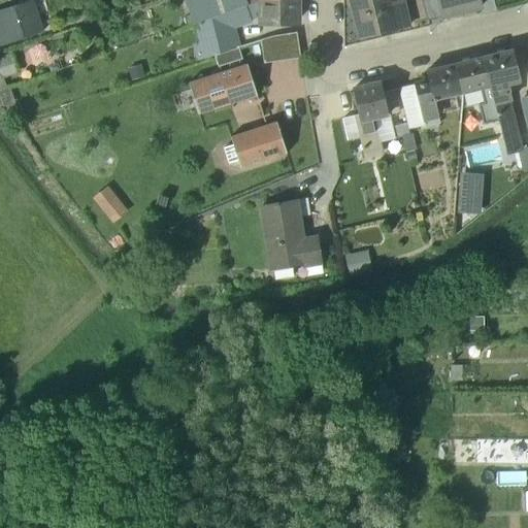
[(248,6),(245,0),(185,0),(193,26),(210,20),(248,6)]
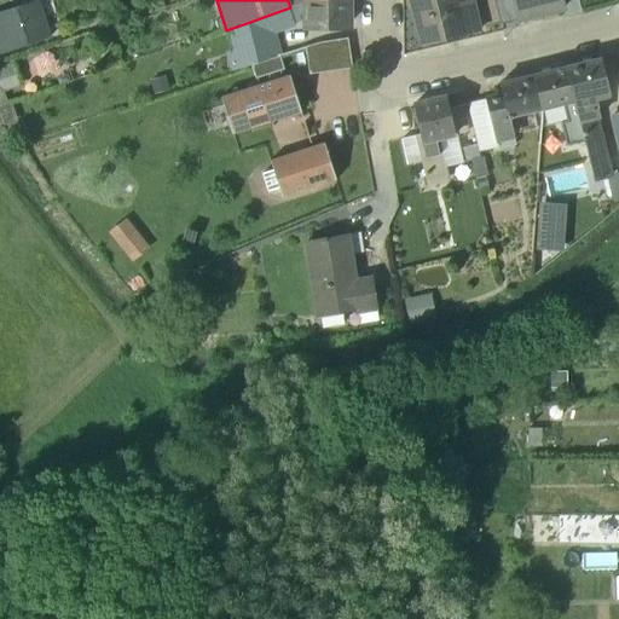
[(348,0),(307,0),(308,25),(348,25),(348,0)]
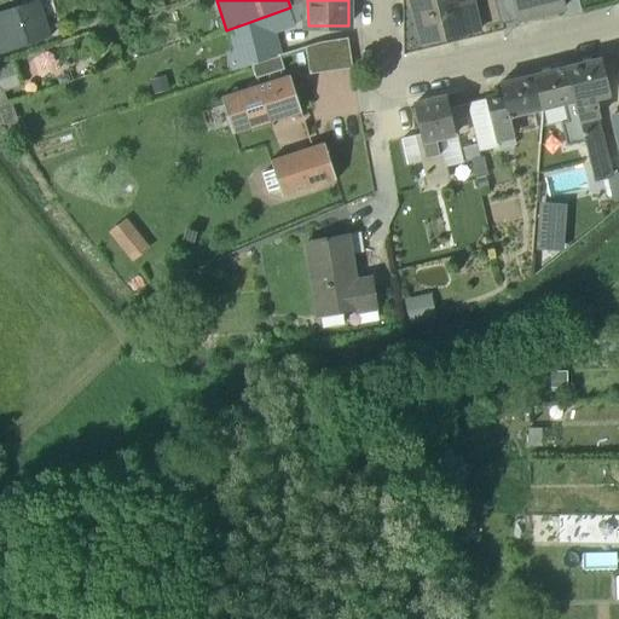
[(411,0),(423,44),(467,33),(458,0),(411,0)]
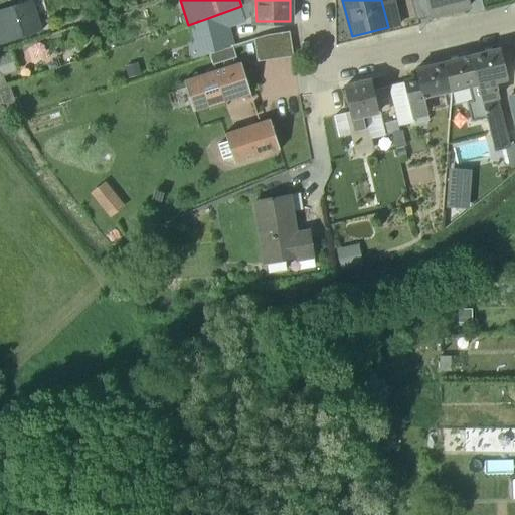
[(427,0),(432,18),(469,9),(467,0),(427,0)]
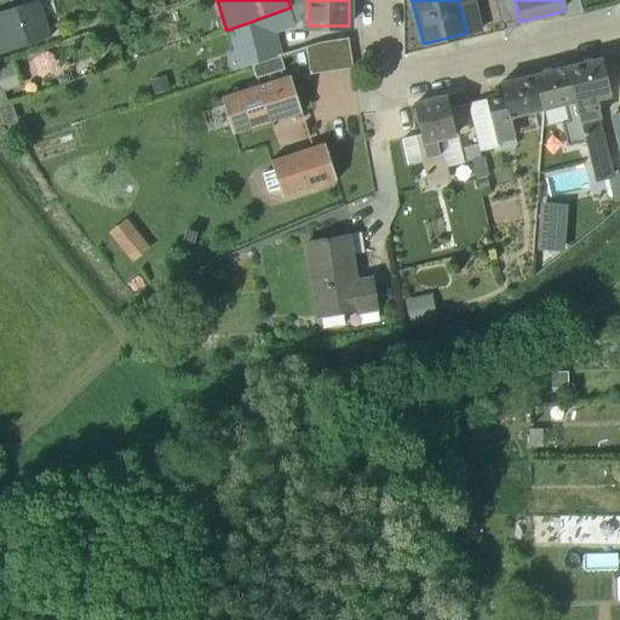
[(51,38),(39,1),(19,7),(32,44),(51,38)]
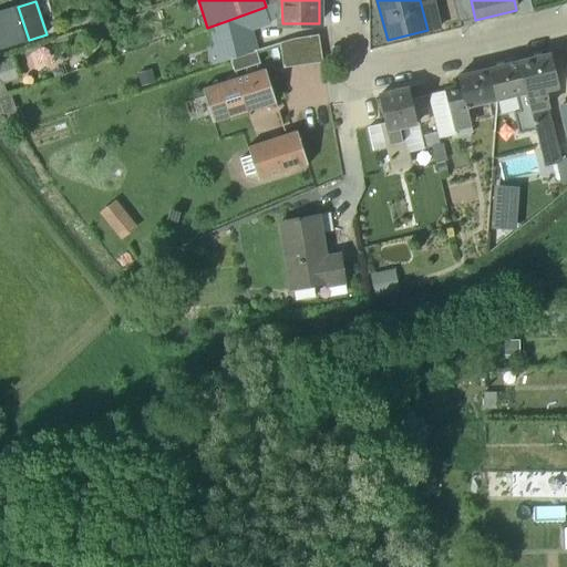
[(29,40),(18,7),(4,11),(16,44),(29,40)]
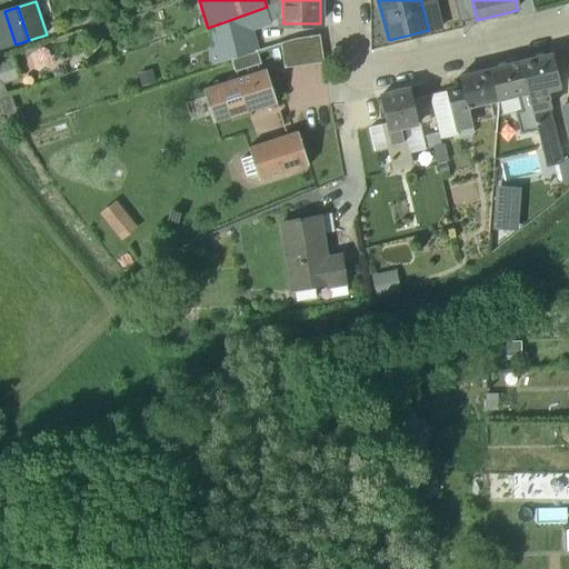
[(267,7),(227,21),(236,58),(258,52),(259,51),(255,32),(271,26),(267,7)]
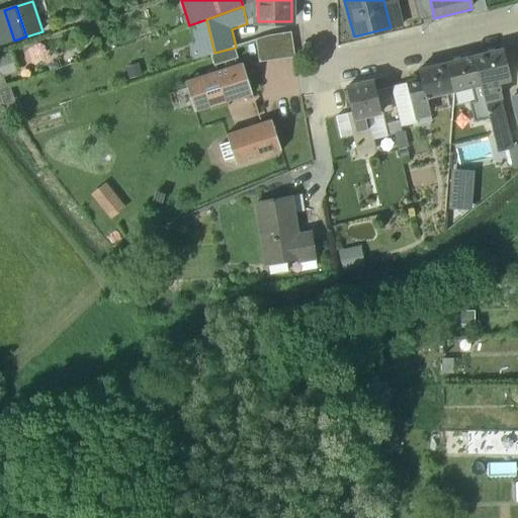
[(206,19),(189,25),(195,42),(188,45),(190,56),(201,57),(210,55),(214,53),(206,19)]
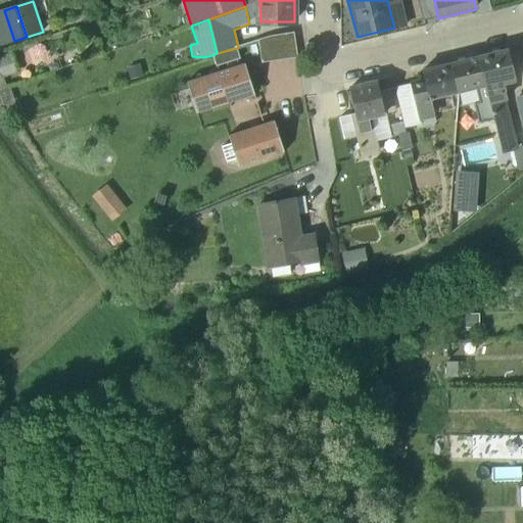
[(294,33),(272,37),(276,61),(298,58),(294,33)]
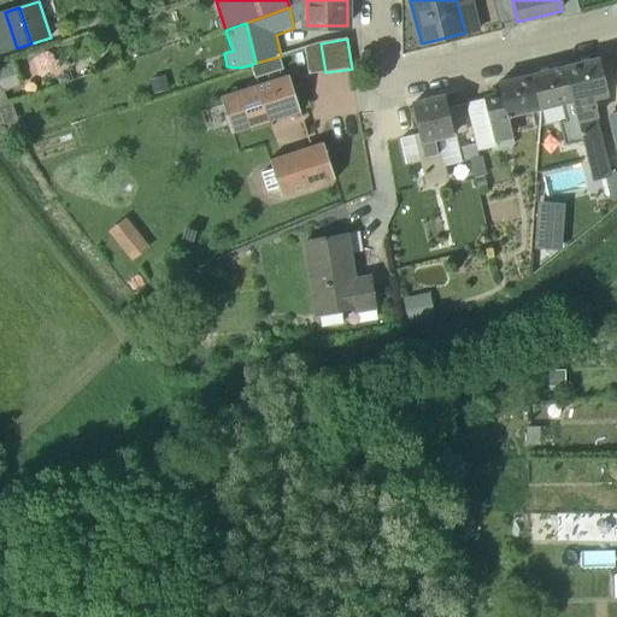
[(321,43),(305,48),(309,75),(325,72),(321,43)]
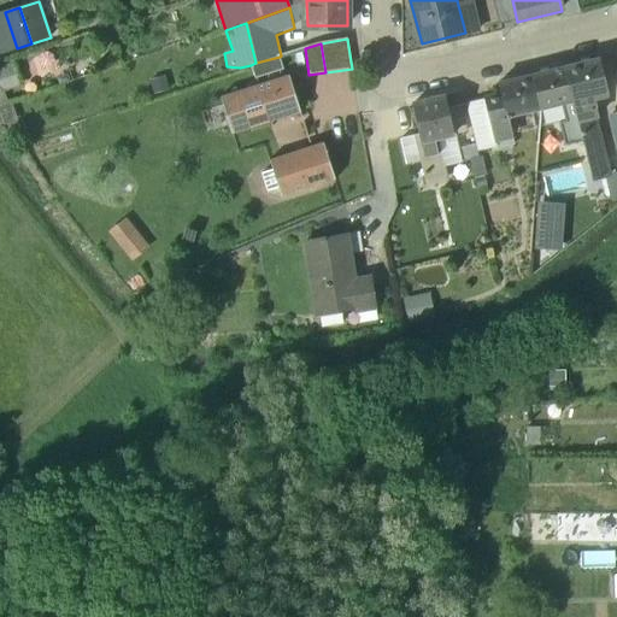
[(256,63),(251,65),(254,78),(283,70),(280,57),(256,63)]
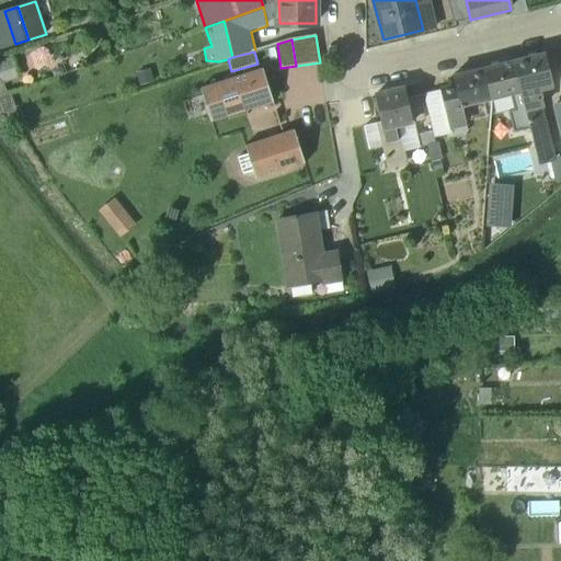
[(544,55),(514,63),(522,93),(531,90),(551,86),(544,55)]
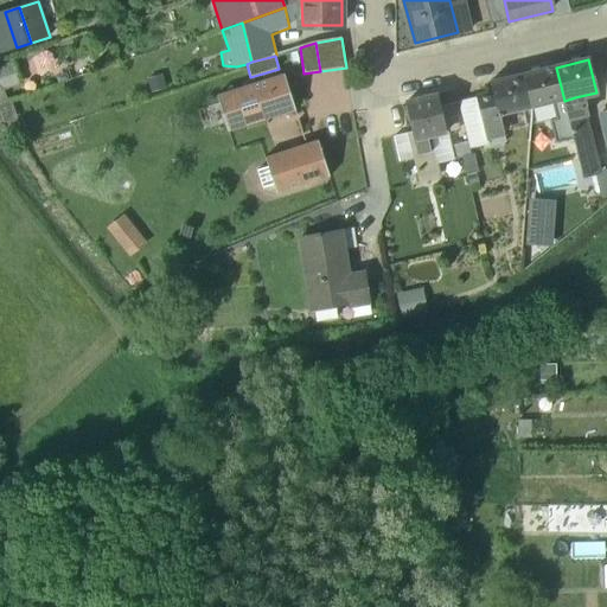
[(0,98),(5,97),(2,89),(16,84),(6,61),(0,62),(0,98)]
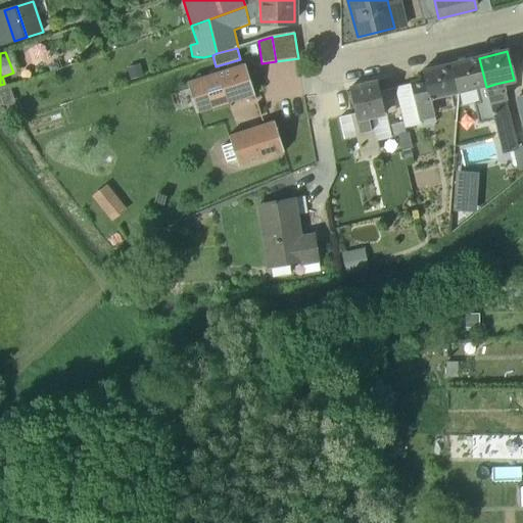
[(479,58),(450,65),(458,93),(475,89),(486,87),(479,58)]
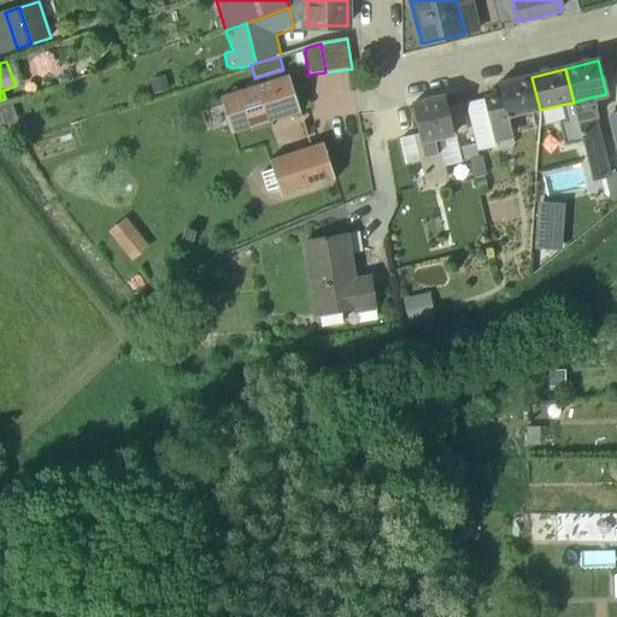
[(289,76),(221,98),(233,134),(300,112),(289,76)]
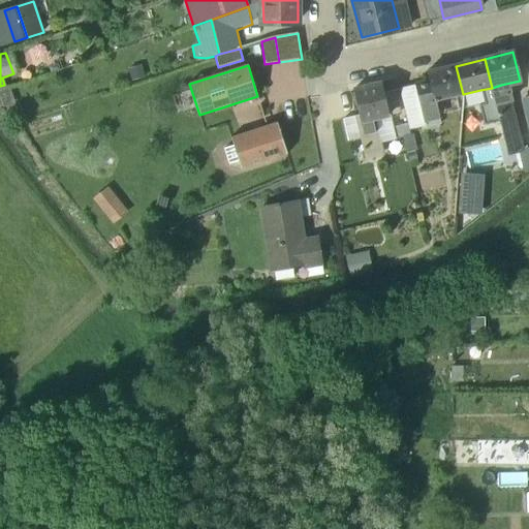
[(430,82),(415,86),(424,120),(425,120),(438,116),(437,111),(435,101),(457,96),(463,94),(456,66),(427,73),(430,82)]
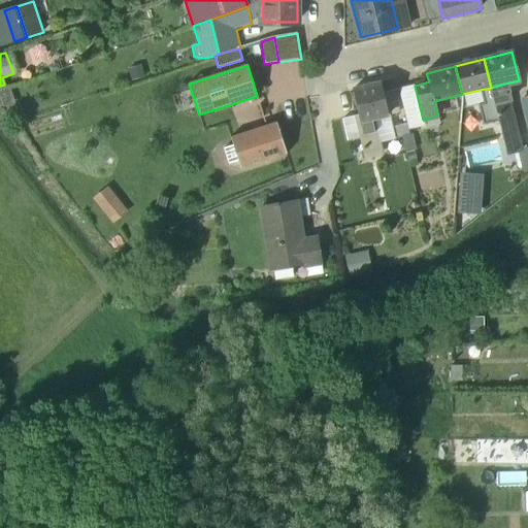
[(380,84),(353,90),(359,117),(360,122),(387,116),(382,93),(380,84)]
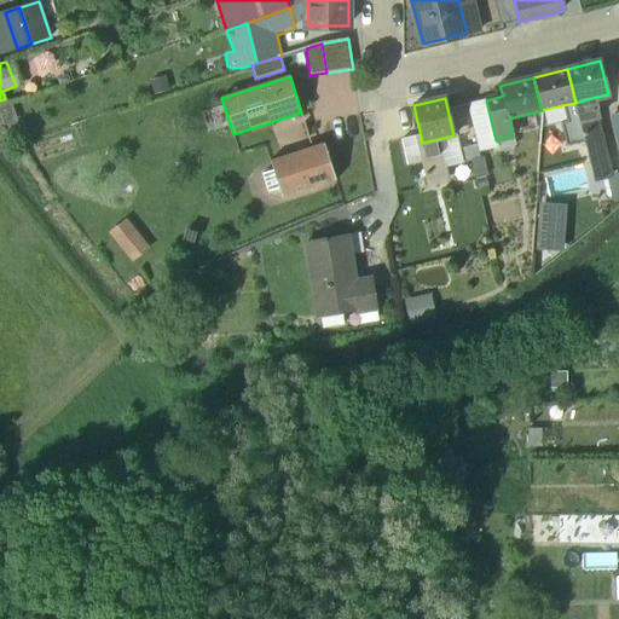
[(589,106),(586,99),(576,103),(583,134),(600,131),(593,105),(589,106)]
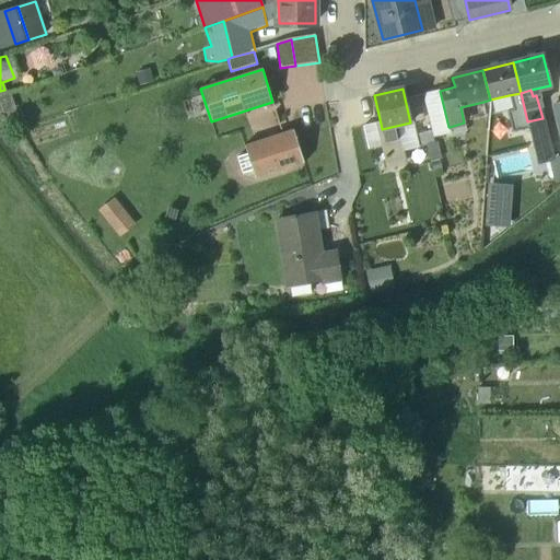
[(440,91),(422,95),(431,131),(433,138),(452,133),(450,127),(448,127),(440,91)]
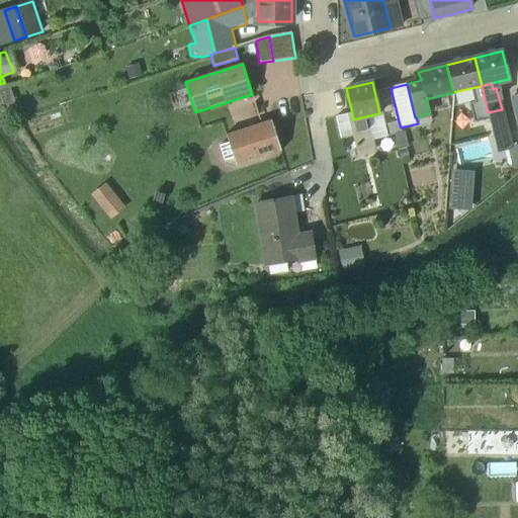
[(482,86),(470,88),(472,94),(468,95),(473,116),(488,112),(482,86)]
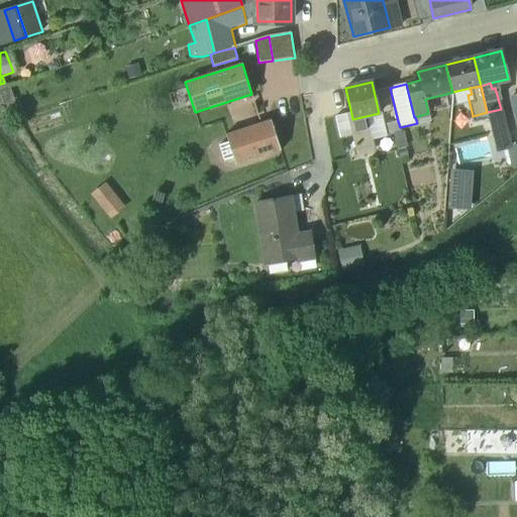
[(385,89),(374,91),(379,113),(380,113),(390,111),(385,89)]
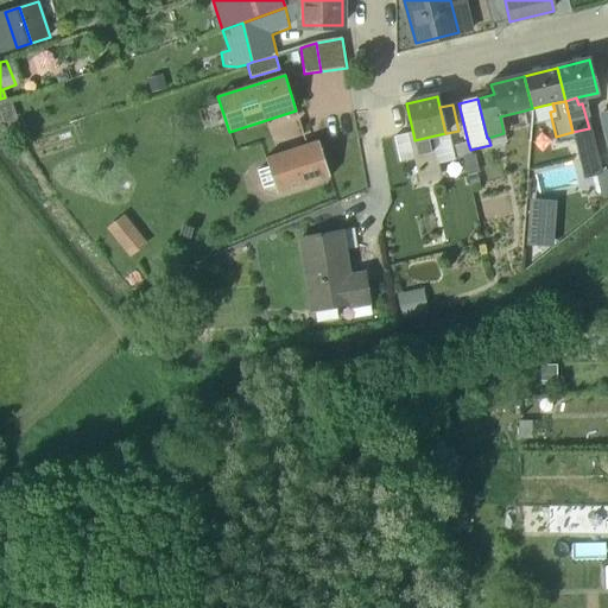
[(525,111),(500,116),(502,127),(527,121),(525,111)]
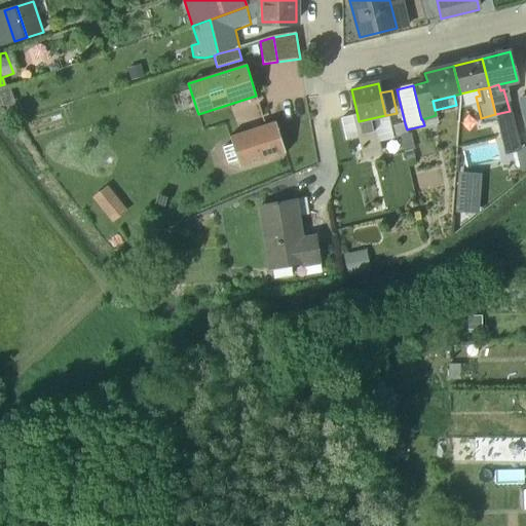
[(510,111),(495,114),(504,154),(520,150),(510,111)]
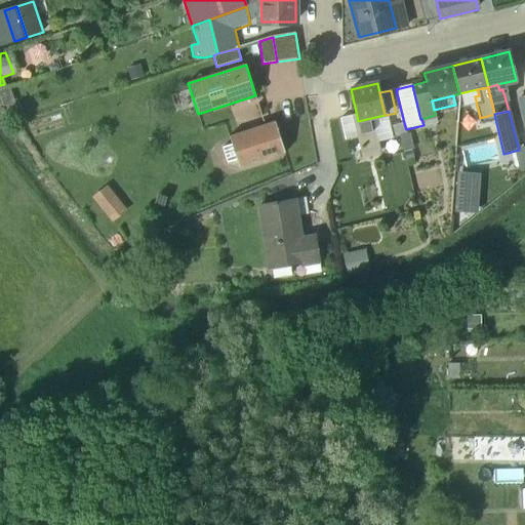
[(385,115),(358,121),(357,116),(354,117),(359,137),(361,147),(378,143),(392,138),(389,127),(386,115),(385,115)]
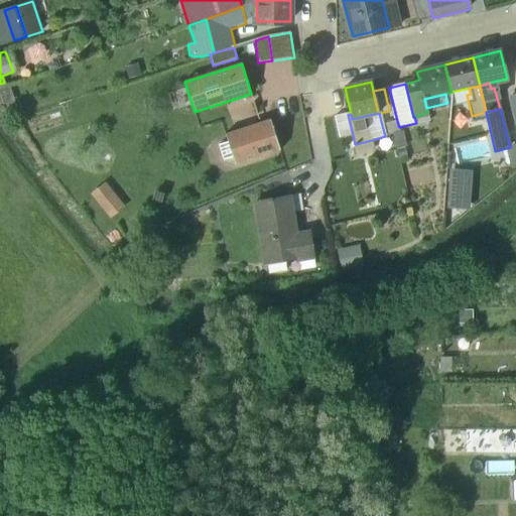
[(348,115),(335,118),(340,138),(353,135),(348,115)]
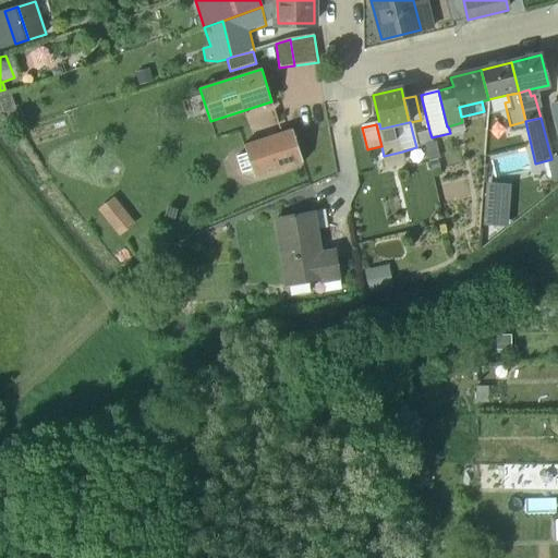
[(293,130),(244,145),(246,154),(238,157),(242,173),(252,170),(255,179),(304,162),(293,130)]
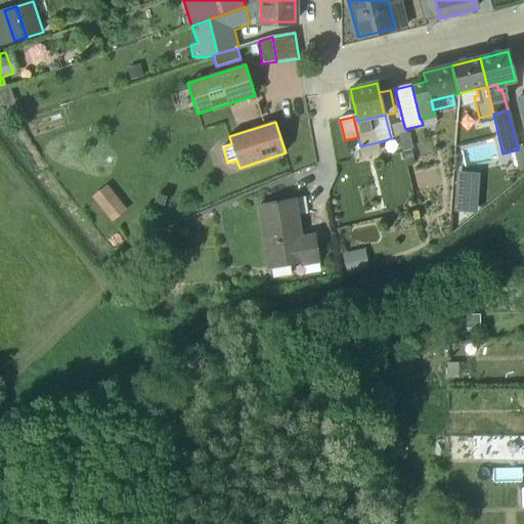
[(403,123),(388,127),(391,138),(398,137),(406,134),(405,129),(403,123)]
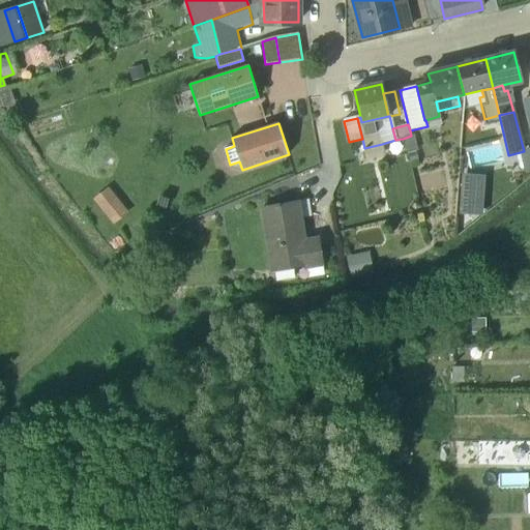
[(382,144),(364,148),(367,160),(385,156),(382,144)]
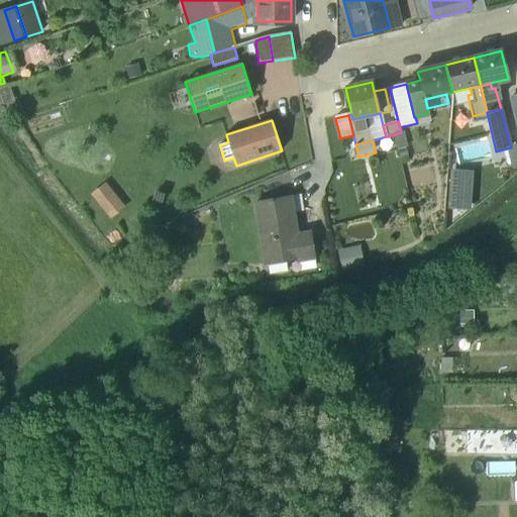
[(445,210),(469,210),(469,171),(446,170),(445,210)]
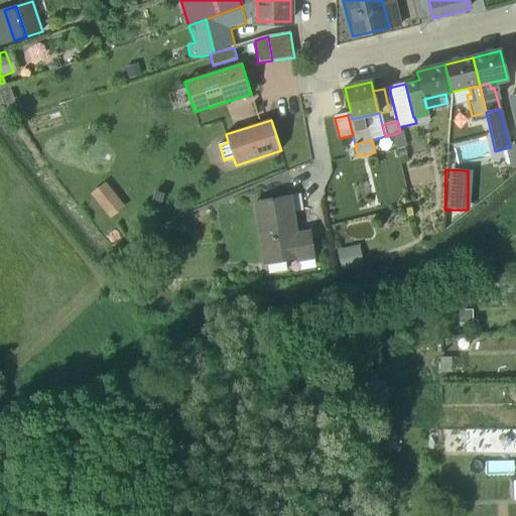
[(112,194),(105,184),(93,194),(101,203),(112,194)]
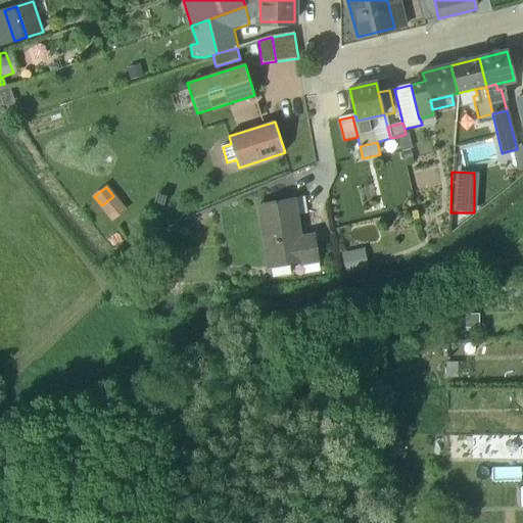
[(124,209),(113,196),(102,205),(112,219),(124,209)]
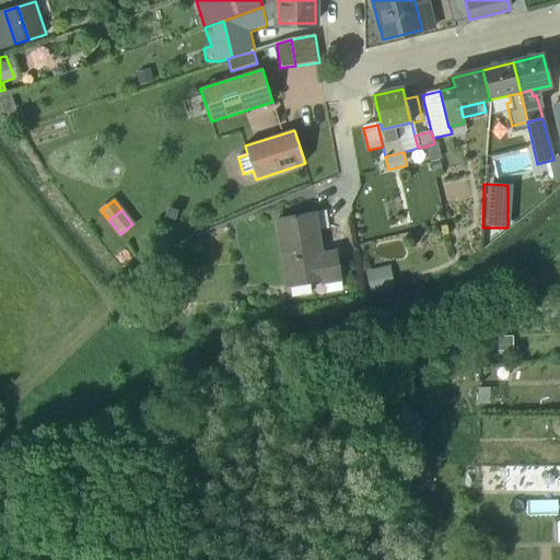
[(315,214),(279,221),(290,288),(343,279),(339,254),(322,257),(315,214)]
